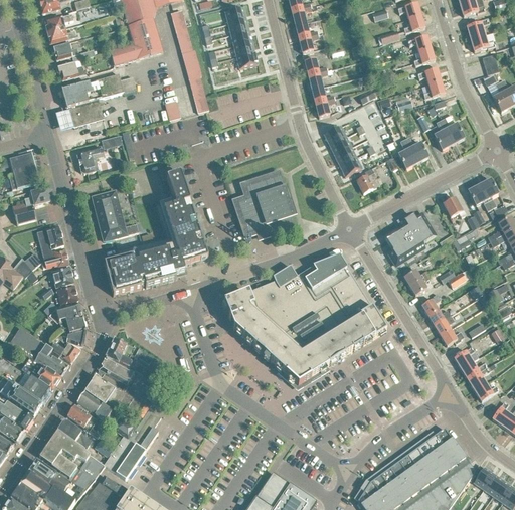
[(38,0),(41,13),(59,8),(58,3),(67,0),(38,0)]
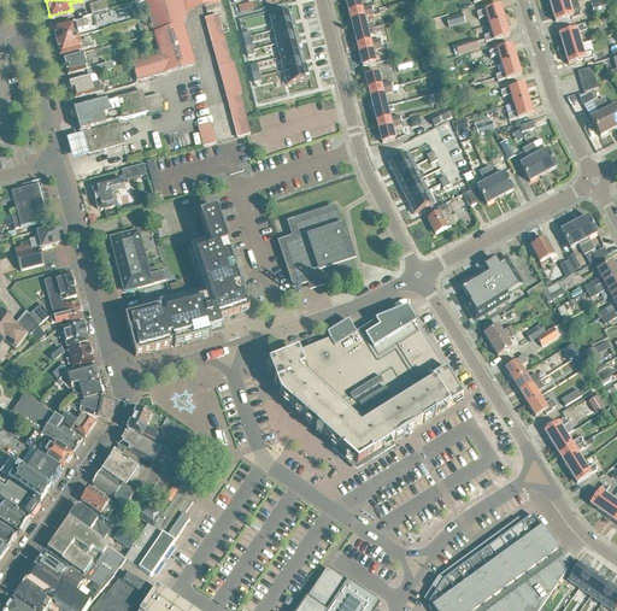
[(92,10),(109,6),(106,0),(89,0),(92,10)]
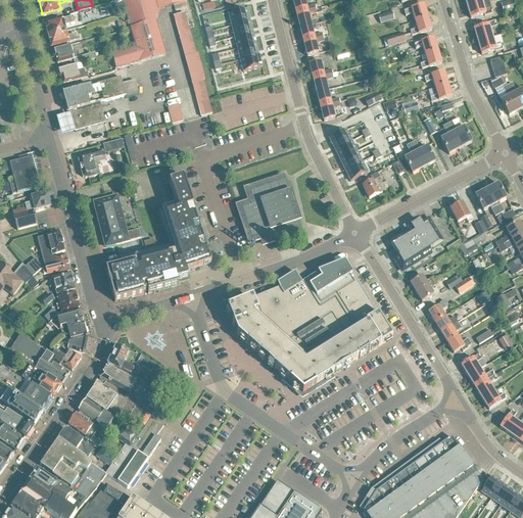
[(157,6),(155,0),(122,0),(124,6),(126,11),(129,26),(155,17),(157,10),(157,6)]
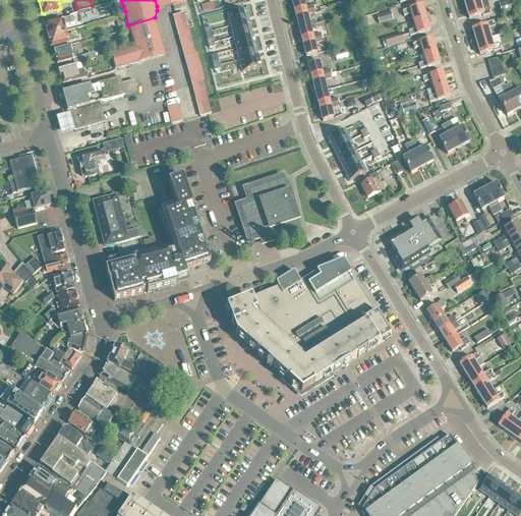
[(312,6),(313,5),(312,1),(304,3),(303,0),(292,0),(295,10),(312,6)]
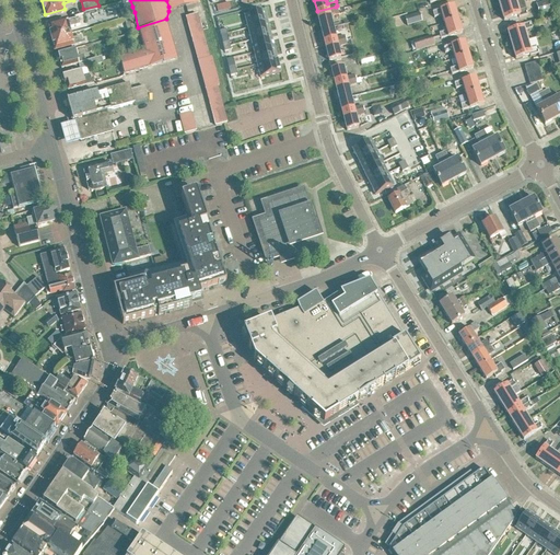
[(508,0),(499,3),(503,16),(517,12),(517,14),(527,11),(525,6),(517,8),(515,0),(508,0)]
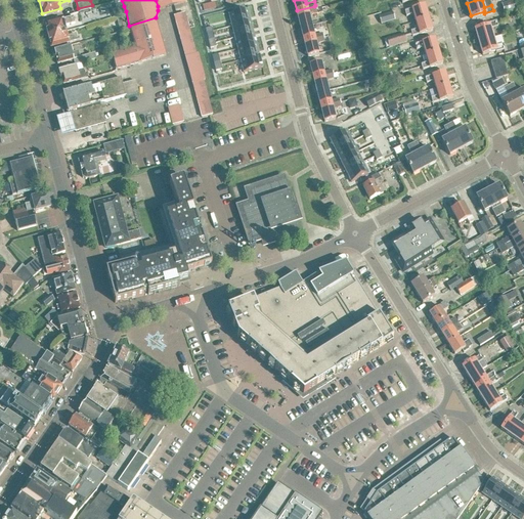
[(500,0),(505,11),(516,7),(514,0),(500,0)]
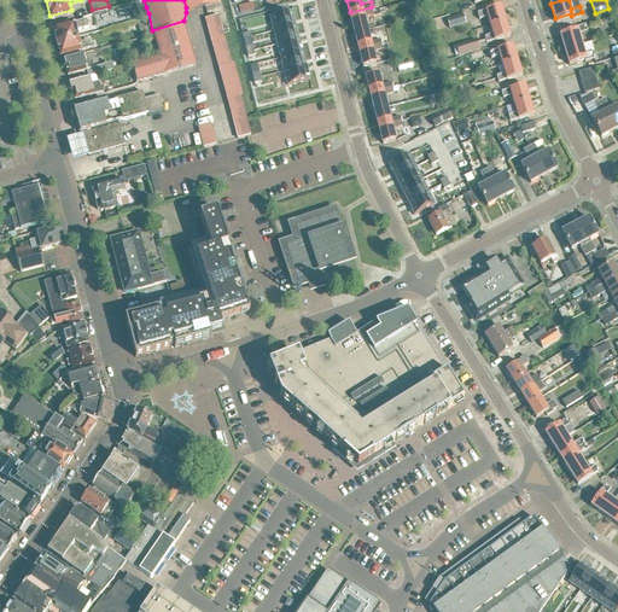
[(489,22),(505,17),(500,3),(476,10),(478,16),(487,13),(489,22)]
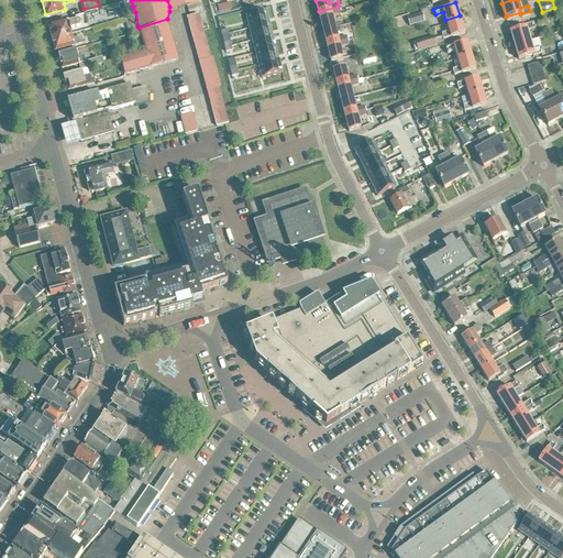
[(322,26),(334,23),(331,12),(340,10),(339,6),(338,7),(319,11),(322,26)]
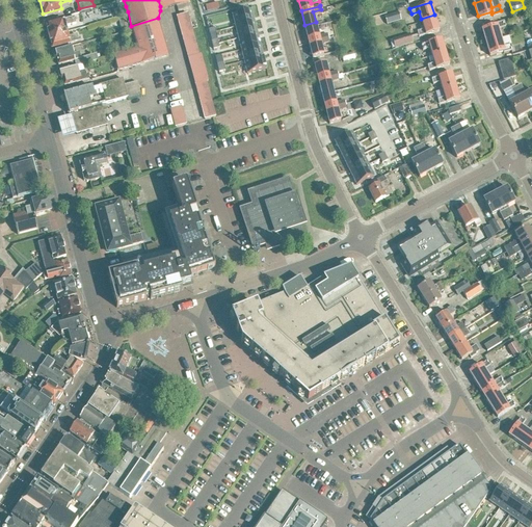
[(126,6),(118,8),(114,9),(115,15),(128,11),(126,6)]
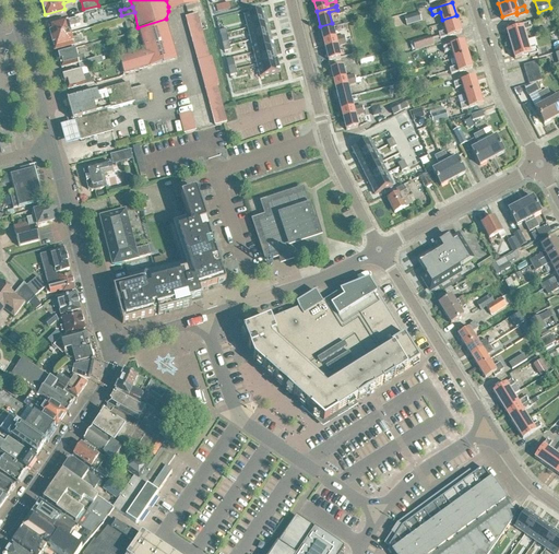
[(263,8),(245,13),(247,25),(266,21),(263,8)]
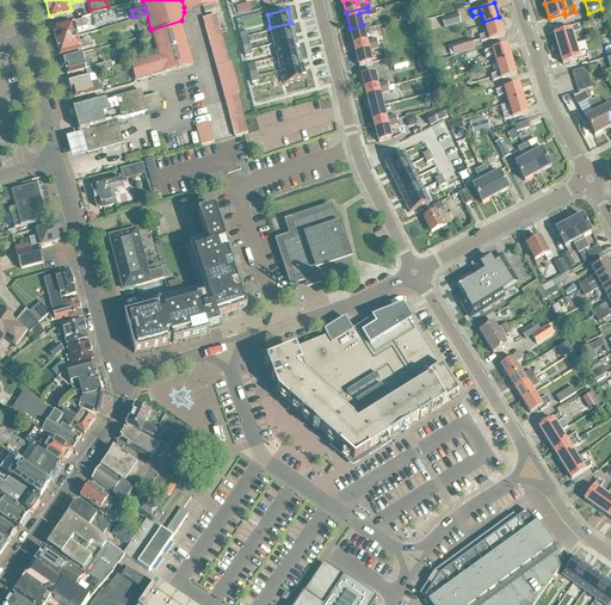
[(457,8),(440,12),(444,25),(461,19),(457,8)]
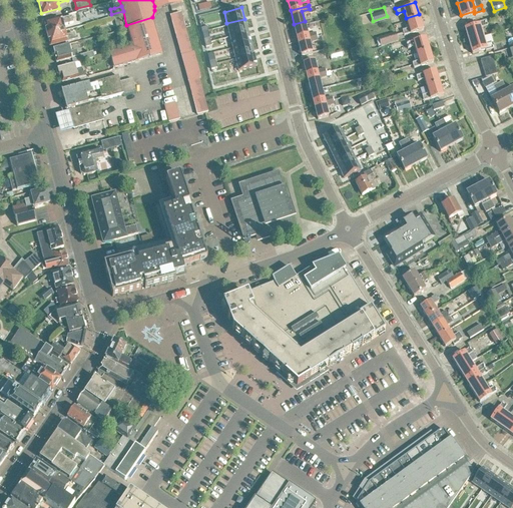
[(209,12),(193,14),(194,25),(210,23),(209,12)]
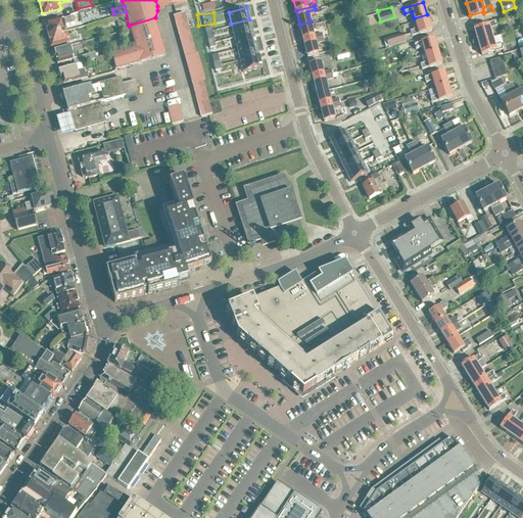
[(47,33),(64,29),(63,22),(72,20),(74,19),(74,16),(73,13),(44,20),(47,33)]
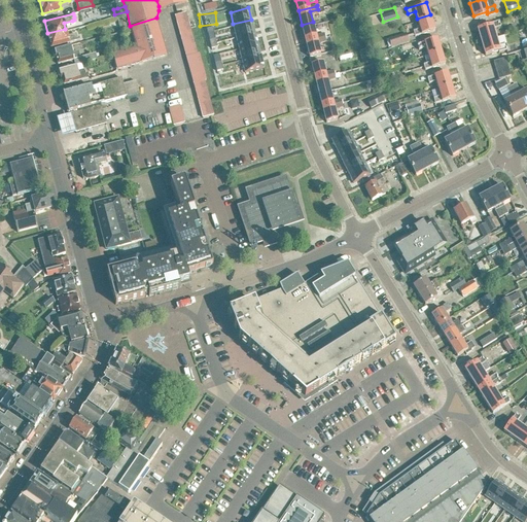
[(127,27),(124,14),(116,15),(119,28),(127,27)]
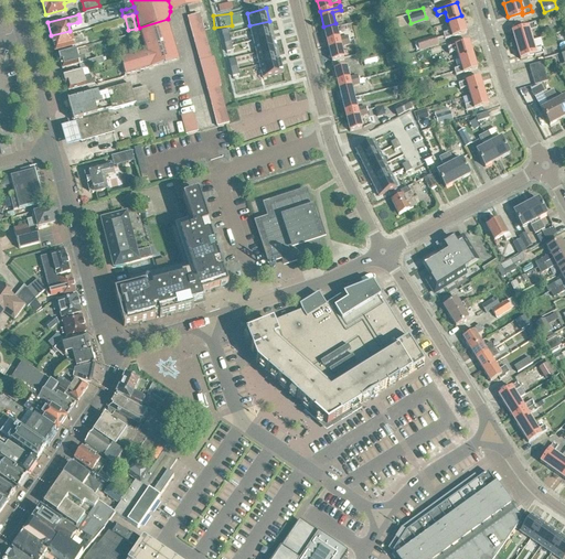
[(461,15),(447,20),(449,29),(443,31),(444,36),(466,30),(461,15)]
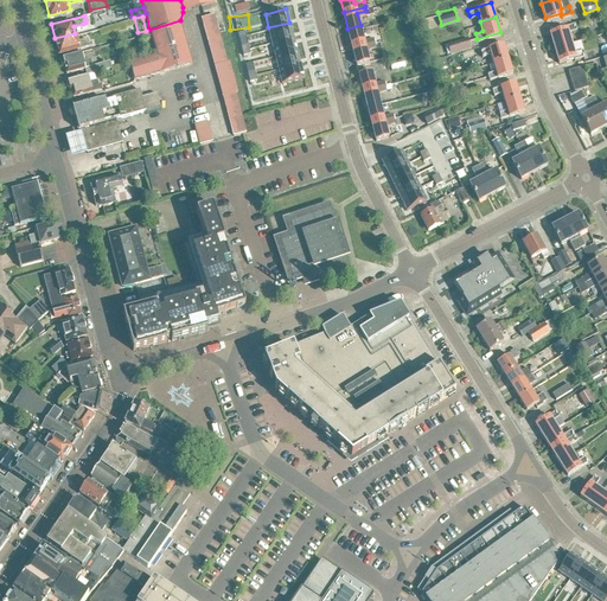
[(155,49),(185,40),(180,20),(149,30),(155,49)]
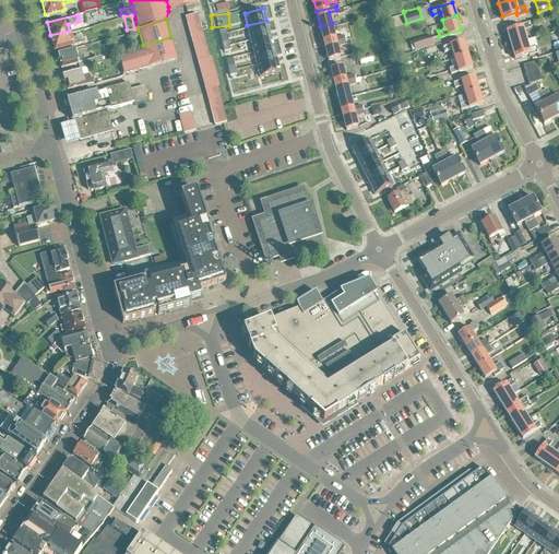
[(510,42),(525,37),(523,27),(531,25),(528,20),(520,23),(520,24),(506,27),(510,42)]
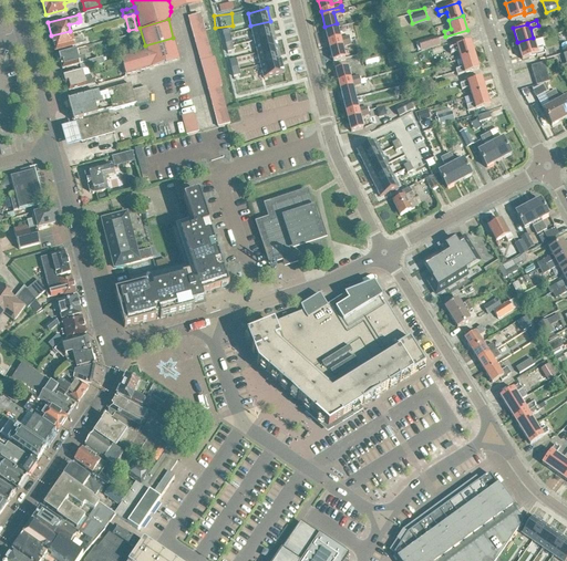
[(270,21),(250,26),(254,38),(274,33),(270,21)]
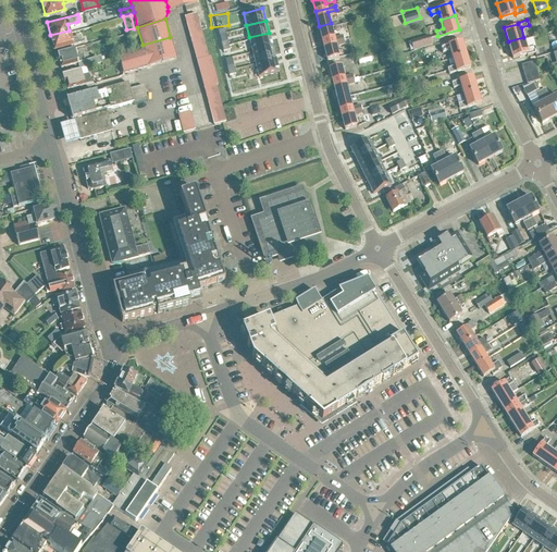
[(331,23),(319,26),(323,41),(343,36),(342,32),(333,34),(331,23)]
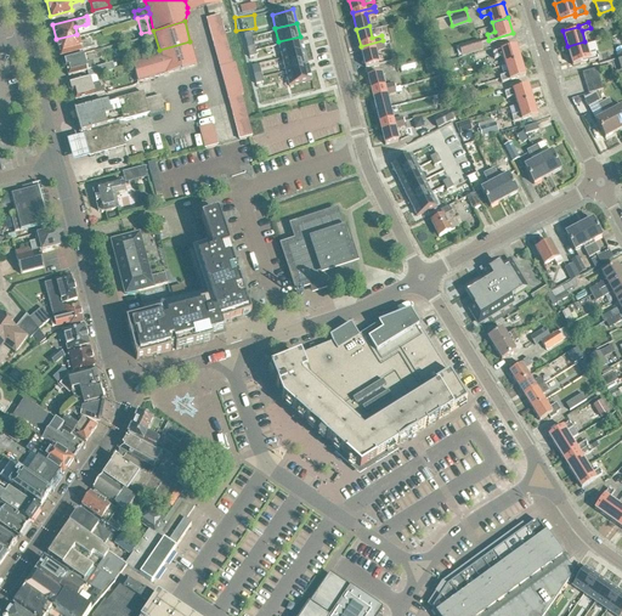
[(77,34),(56,39),(60,54),(94,45),(92,41),(90,43),(89,38),(78,40),(77,34)]
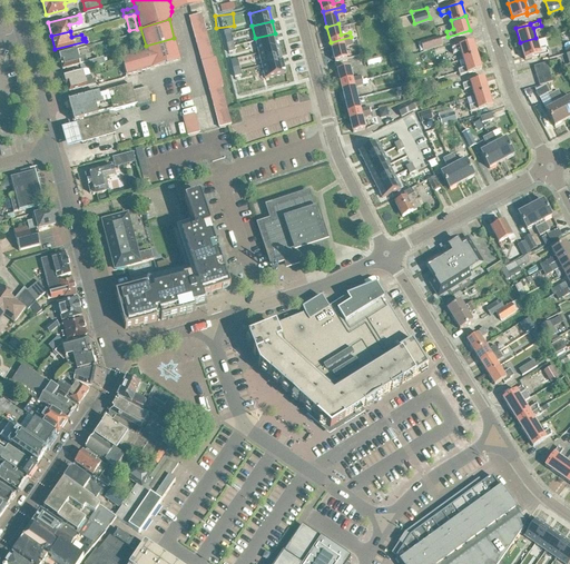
[(442,42),(439,32),(420,38),(420,40),(418,41),(420,49),(423,49),(423,48),(442,42)]
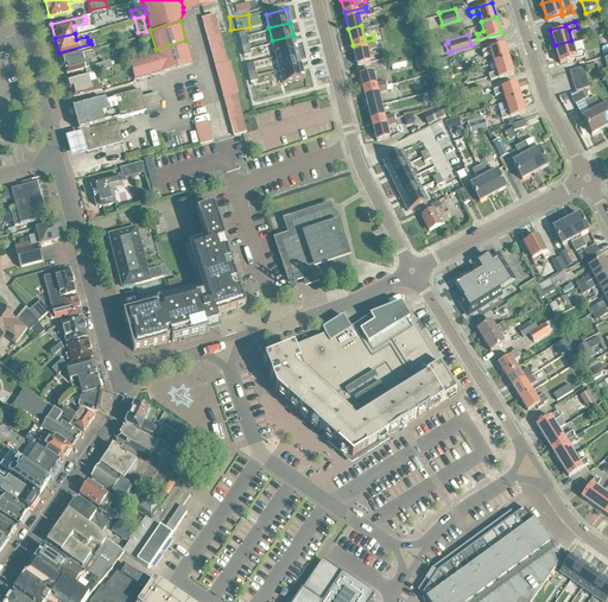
[(293,36),(272,40),(273,46),(276,55),(297,49),(293,36)]
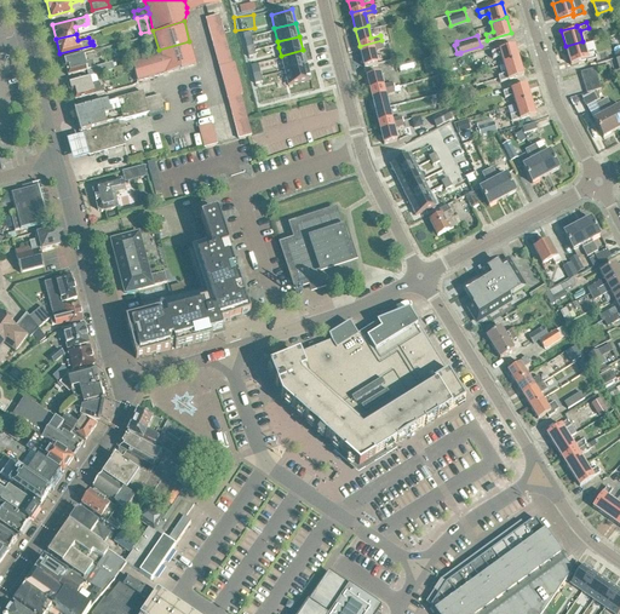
[(382,40),(360,46),(363,63),(377,59),(373,47),(383,45),(382,40)]
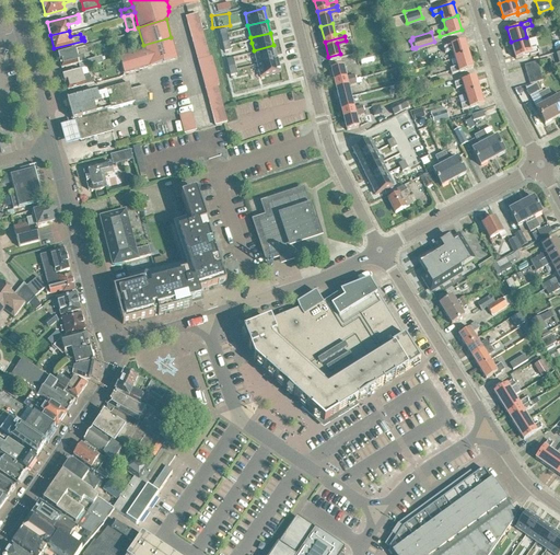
[(171,37),(143,45),(144,47),(149,64),(176,56),(171,37)]
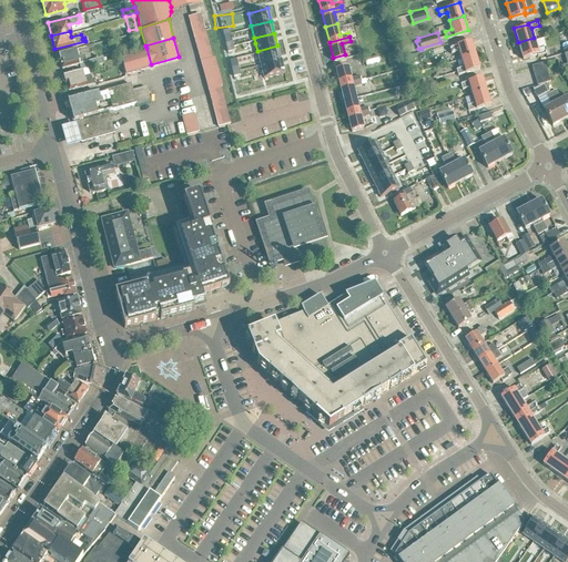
[(460,57),(475,52),(470,38),(449,44),(450,51),(458,49),(460,57)]
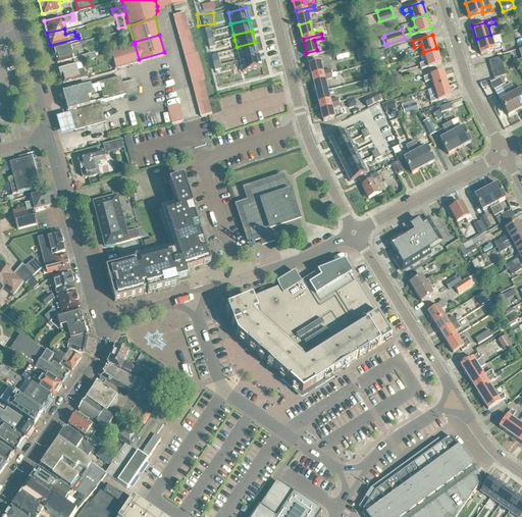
[(490,35),(476,39),(480,52),(493,48),(493,49),(502,46),(501,41),(493,43),(490,35)]
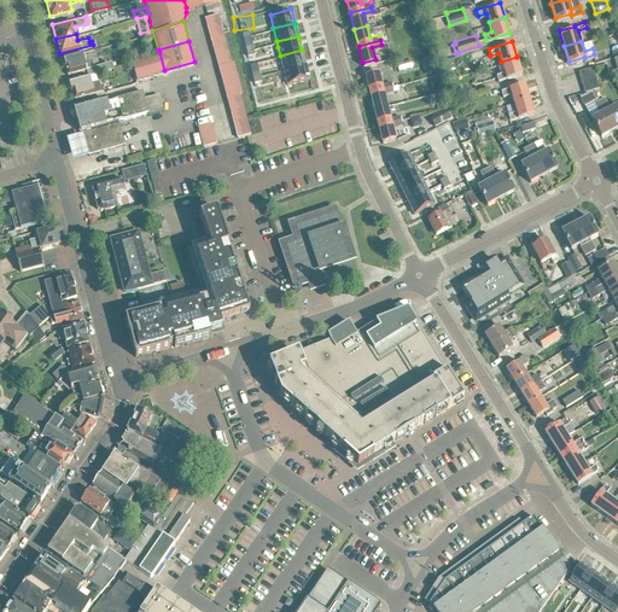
[(83,59),(81,50),(60,56),(62,63),(65,64),(65,65),(68,73),(87,66),(88,73),(104,69),(116,65),(114,59),(112,60),(111,58),(103,60),(92,64),(91,57),(83,59)]
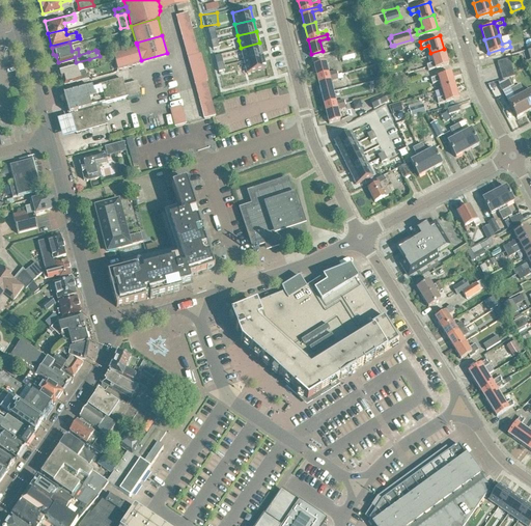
[(259,43),(241,48),(242,50),(244,59),(262,54),(260,47),(259,43)]
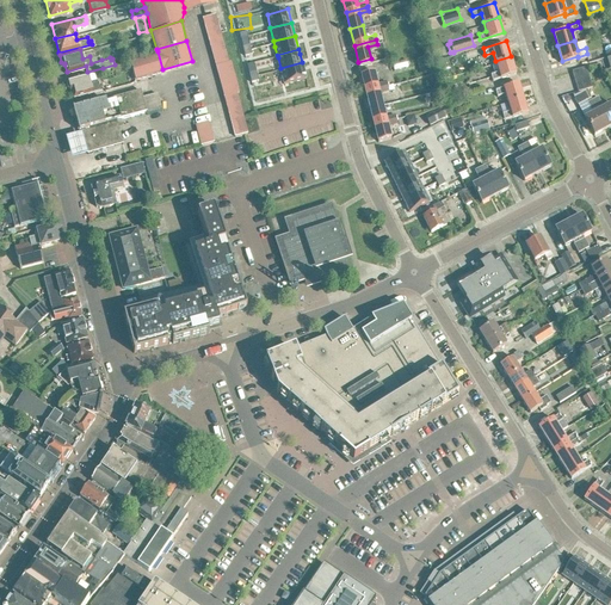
[(135,76),(162,69),(158,51),(130,60),(135,76)]
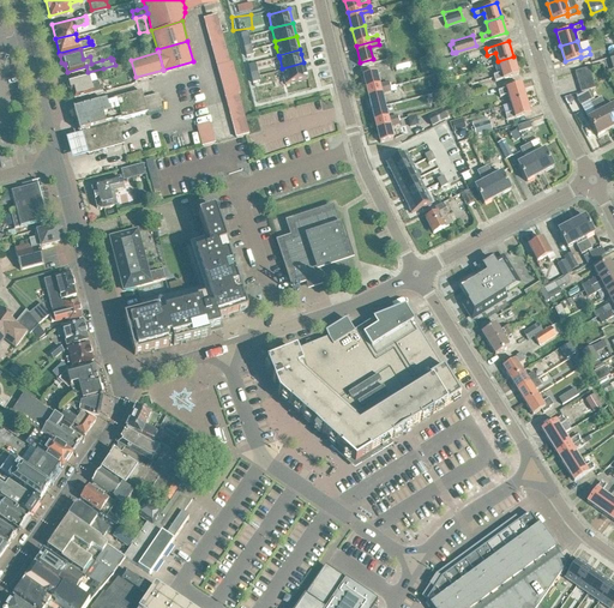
[(432,68),(428,54),(419,56),(422,71),(432,68)]
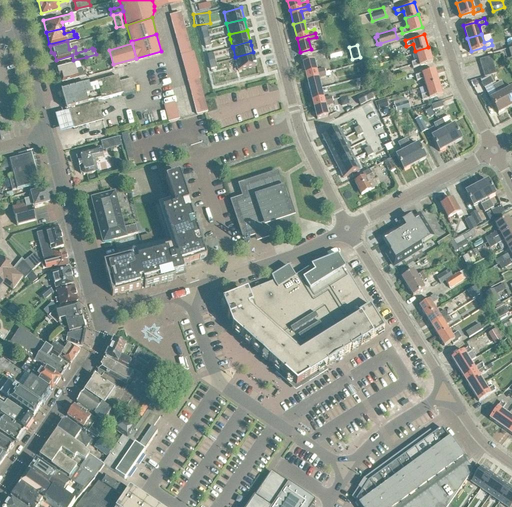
[(330,56),(342,53),(340,47),(328,50),(330,56)]
